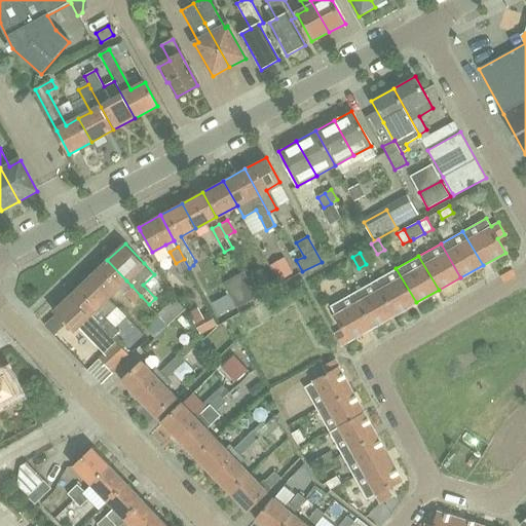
[(285,258),(270,265),(279,282),(293,274),(285,258)]
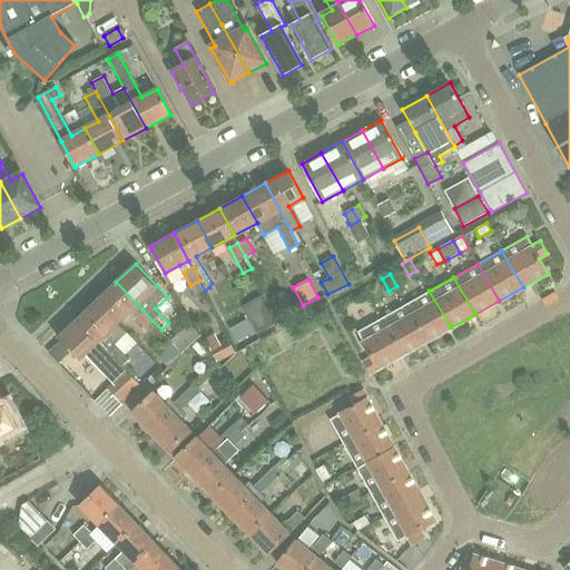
[(116,282),(98,301),(118,322),(137,304),(116,282)]
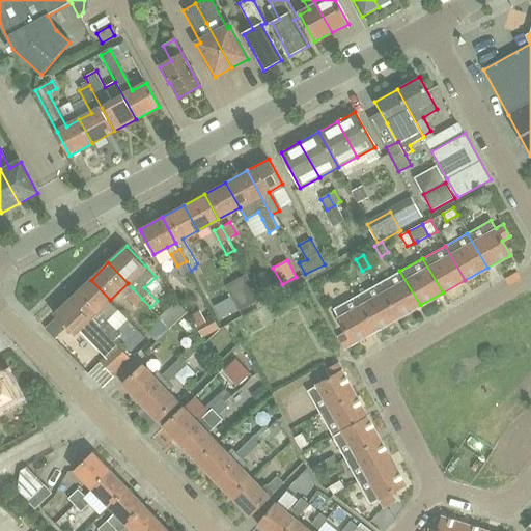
[(399,271),(376,283),(397,318),(420,305),(399,271)]
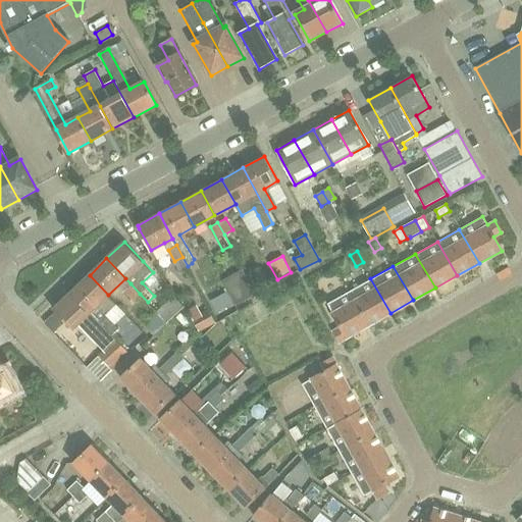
[(109,313),(118,305),(108,295),(90,275),(72,292),(91,311),(97,317),(113,334),(118,328),(114,325),(106,316),(109,313)]
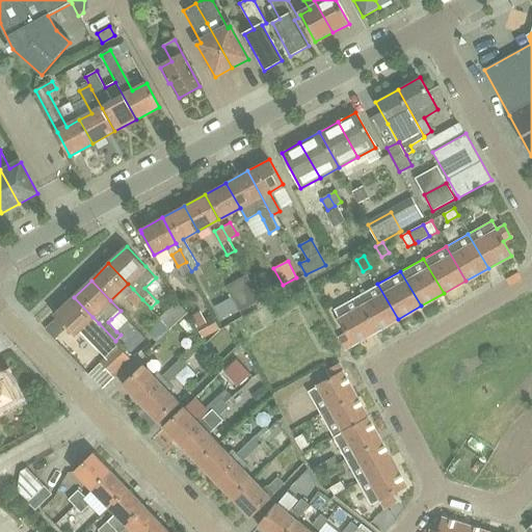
[(377,284),(355,297),(376,331),(398,319),(377,284)]
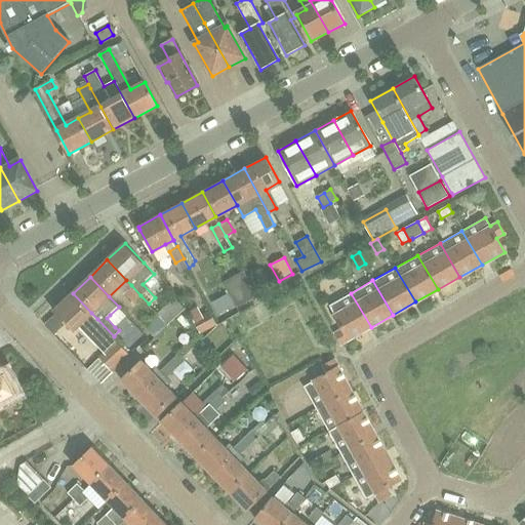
[(133,301),(140,295),(131,285),(125,292),(133,301)]
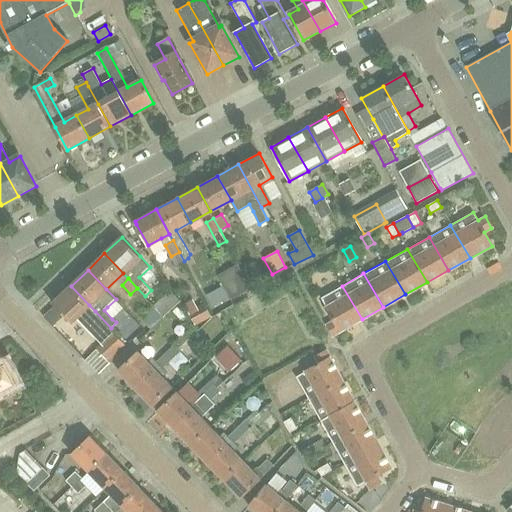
[(111,328),(95,311),(89,305),(71,286),(53,303),(71,322),(77,317),(102,343),(96,349),(107,360),(124,343),(113,332),(114,331),(111,328)]
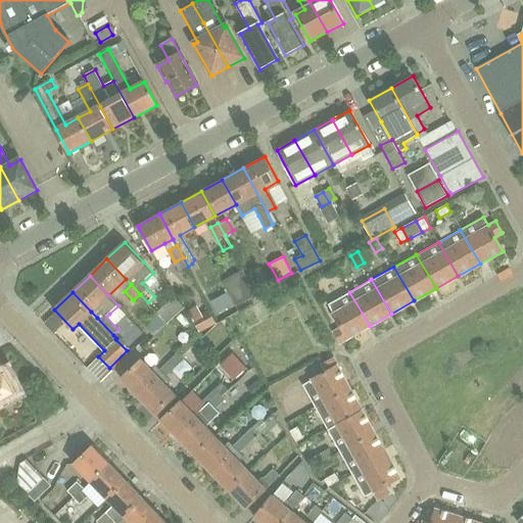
[(339,342),(370,326),(349,292),(328,304),(340,327),(333,331),(339,342)]
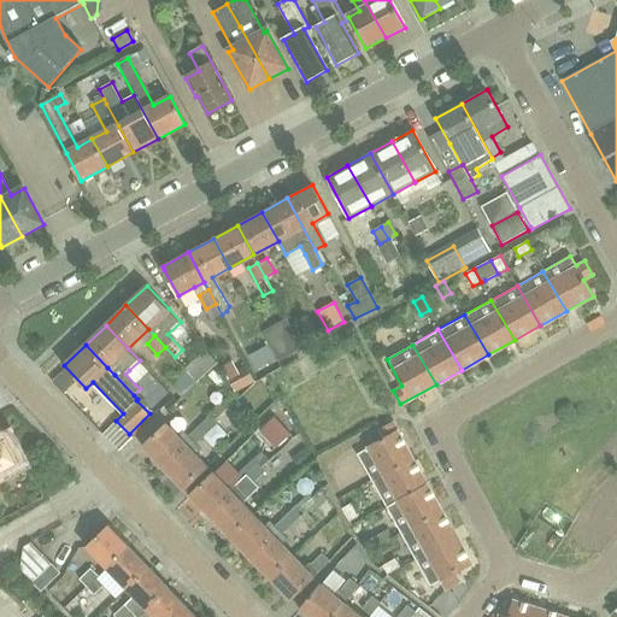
[(266,346),(248,356),(256,370),(274,360),(266,346)]
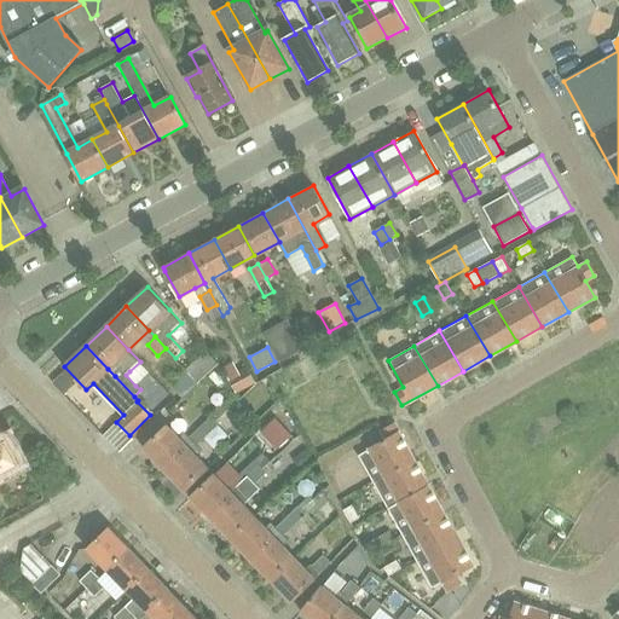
[(185,370),(197,383),(218,364),(206,351),(185,370)]
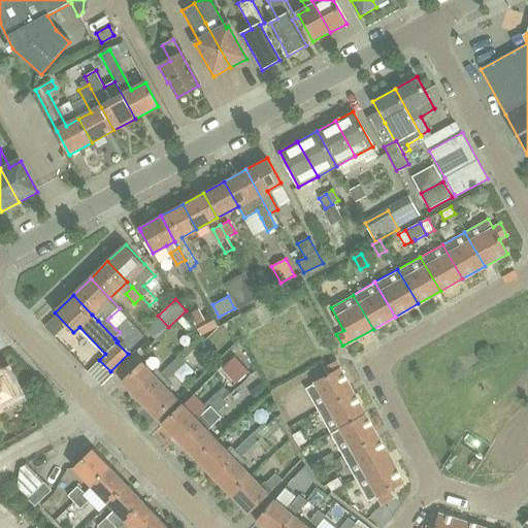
[(194,322),(201,335),(218,327),(210,314),(194,322)]
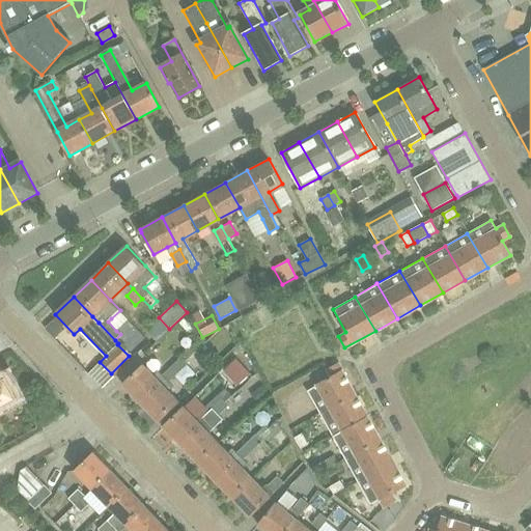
[(66,327),(56,316),(45,328),(54,338),(66,327)]
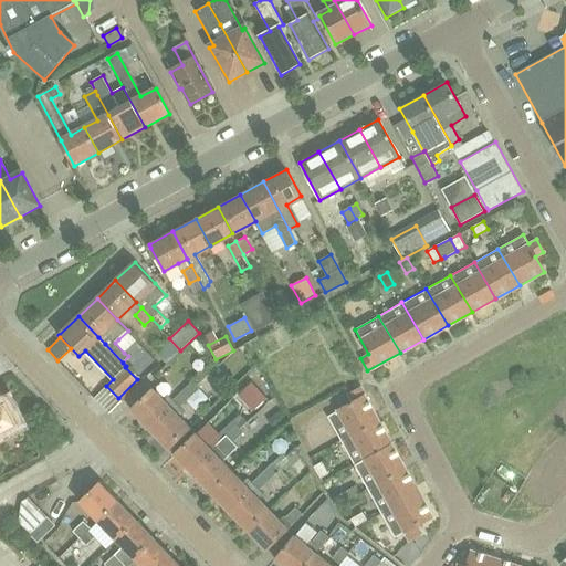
[(191,380),(181,390),(188,398),(198,388),(191,380)]
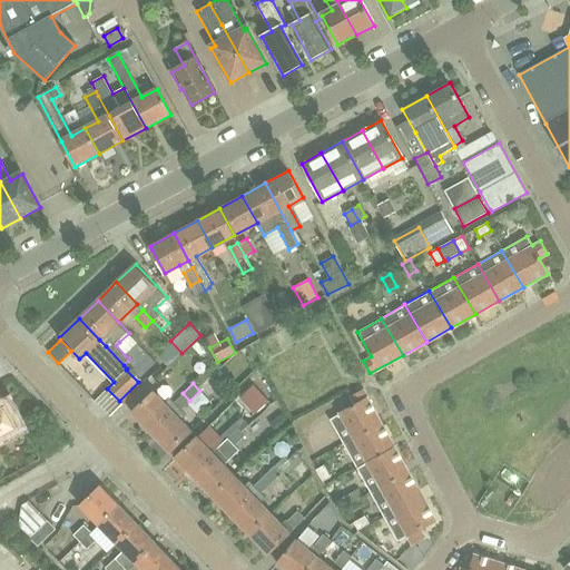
[(269,401),(255,384),(239,399),(255,415),(269,401)]
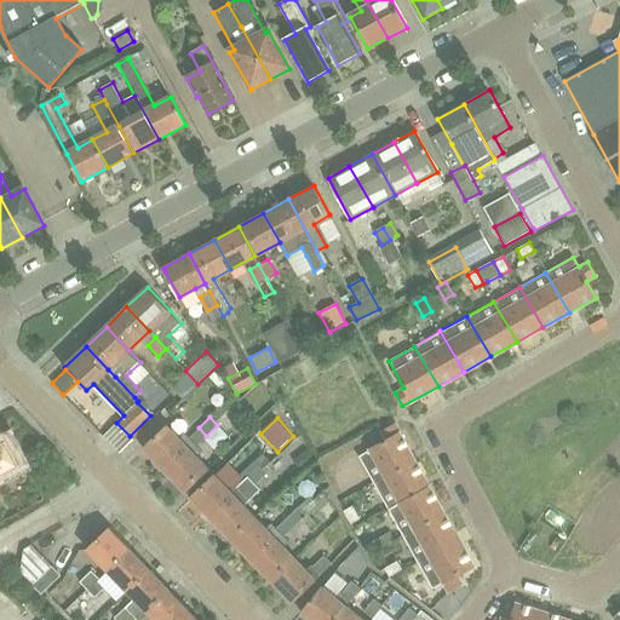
[(242,423),(235,430),(240,436),(247,429),(242,423)]
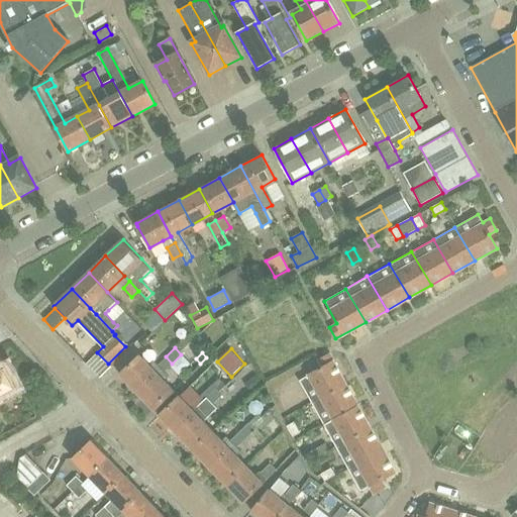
[(322,368),(308,375),(299,380),(311,402),(345,383),(329,353),(317,359),(322,368)]
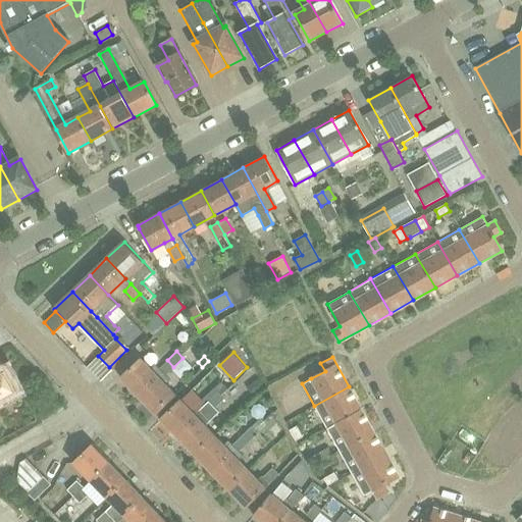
[(120,377),(138,396),(161,372),(158,369),(154,366),(151,370),(140,359),(120,377)]
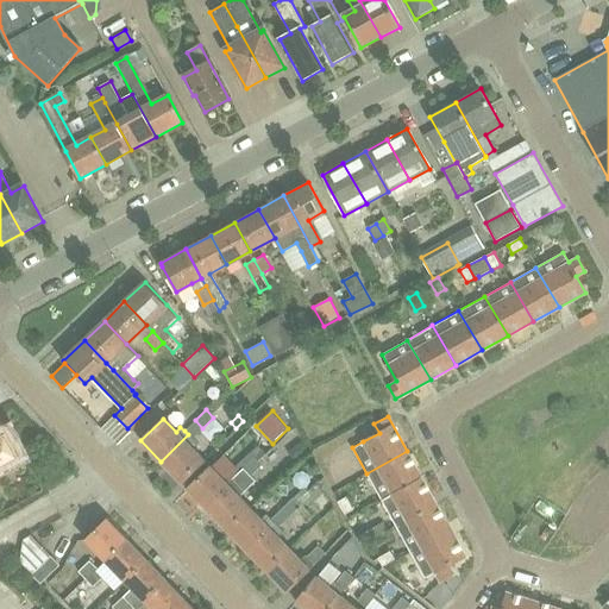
[(195,420),(184,431),(188,434),(192,439),(202,428),(195,420)]
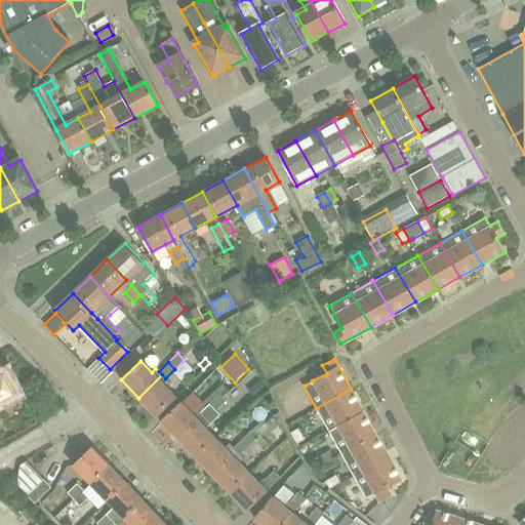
[(0,402),(16,393),(5,373),(0,375),(0,402)]
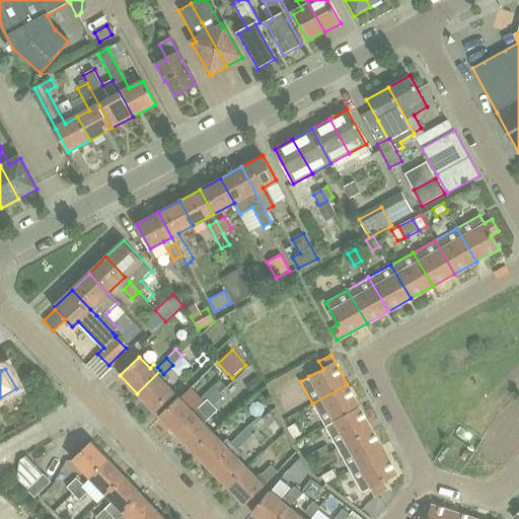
[(160,370),(137,393),(154,411),(173,392),(164,382),(168,378),(163,374),(160,370)]
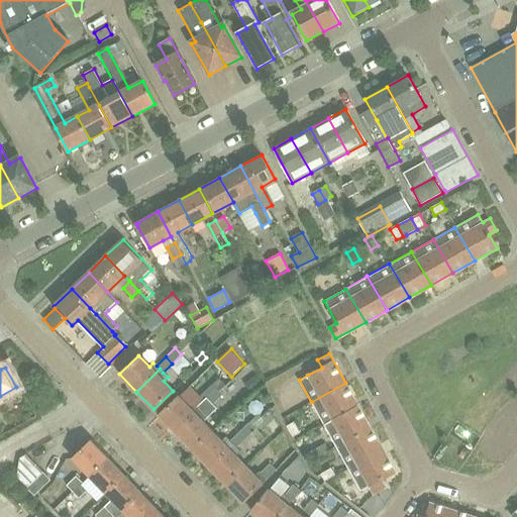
[(248,381),(255,391),(264,386),(255,376),(248,381)]
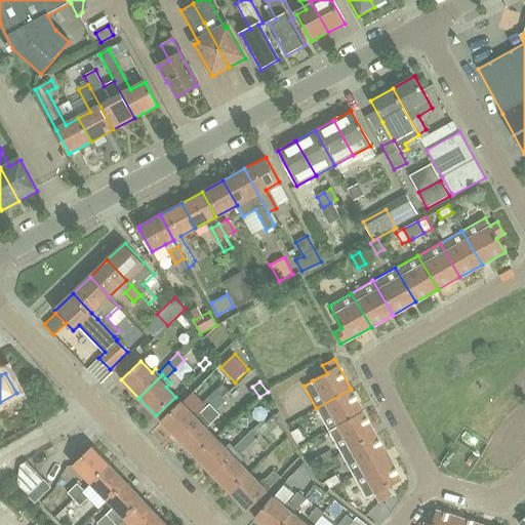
[(316,408),(328,431),(363,411),(351,389),(316,408)]
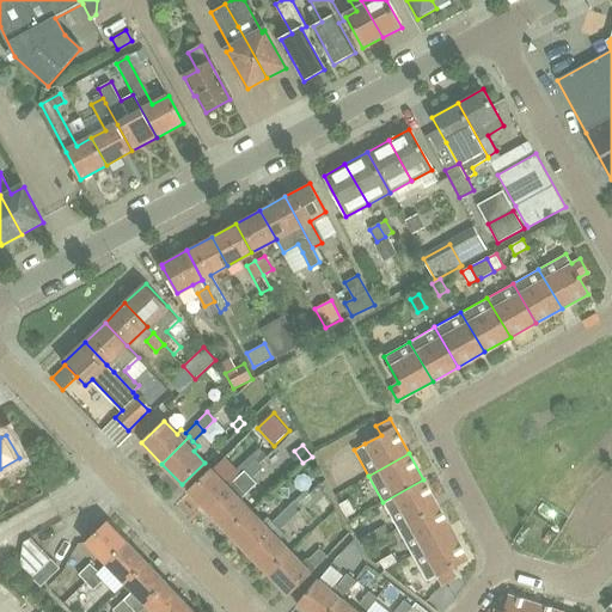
[(255,459),(243,470),(251,477),(262,467),(255,459)]
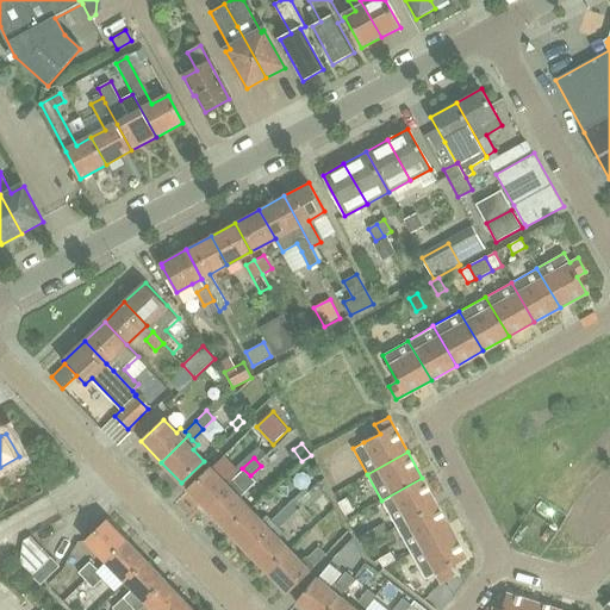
[(235,483),(231,479),(228,475),(223,480),(211,467),(187,489),(207,510),(235,483)]
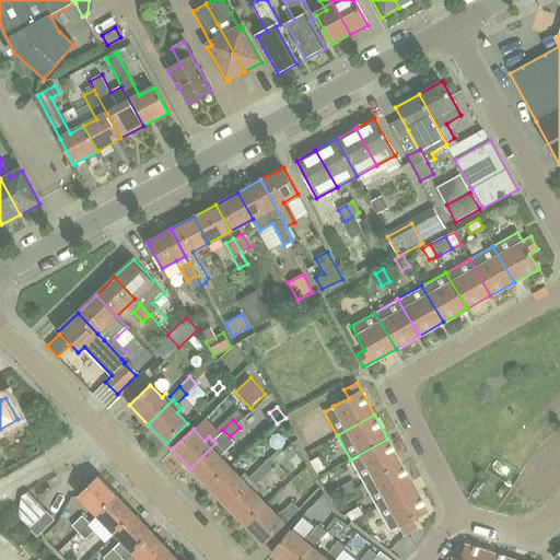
[(216,443),(190,468),(208,487),(230,466),(220,457),(225,453),(235,443),(230,436),(222,430),(212,440),(216,443)]
